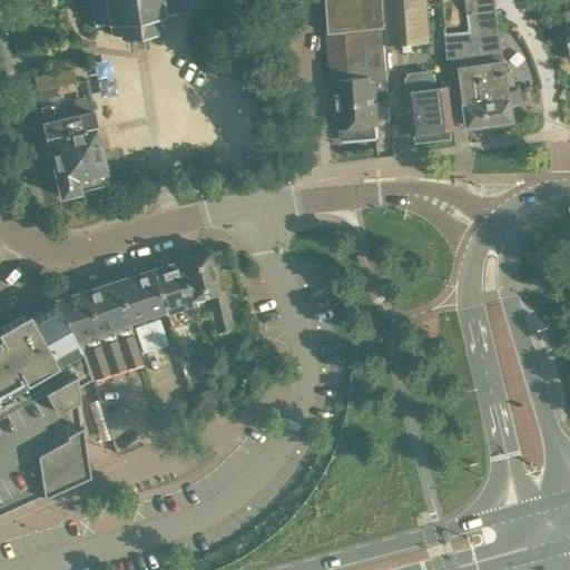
[(90,0),(94,25),(92,25),(94,27),(107,25),(109,35),(120,33),(121,38),(155,33),(154,31),(156,31),(156,29),(157,30),(163,29),(167,25),(167,19),(164,16),(177,13),(174,0),(90,0)]
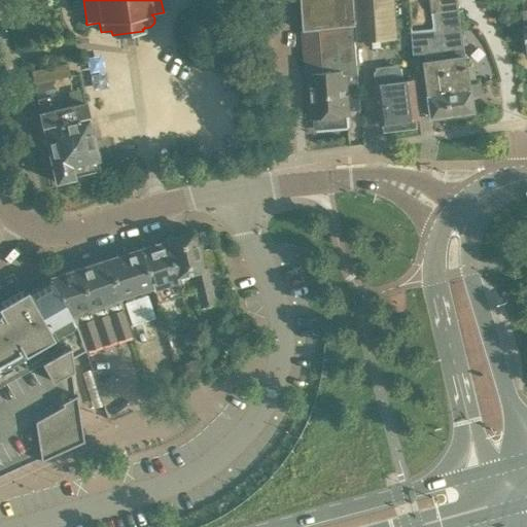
[(353,26),(356,25),(353,0),(301,0),(304,30),(307,30),(313,115),(315,115),(316,129),(347,127),(346,113),(347,113),(347,109),(360,108),(353,26)]
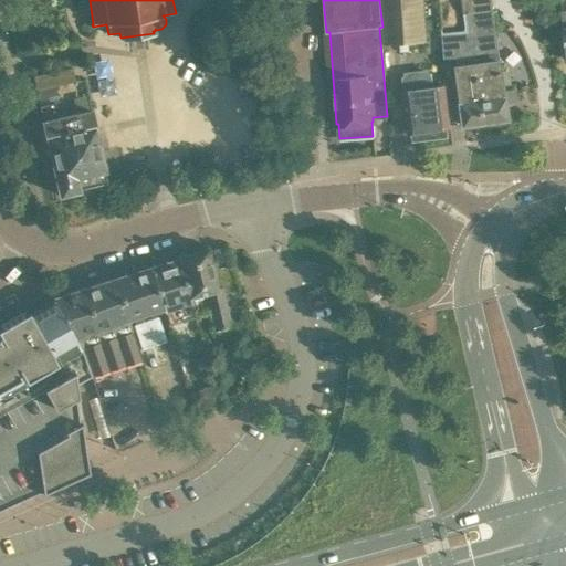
[(379,0),(383,27),(383,44),(426,41),(422,0),(379,0)]
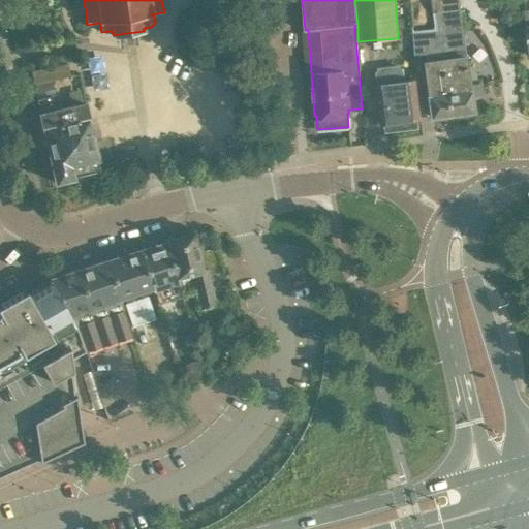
[(461,9),(459,0),(434,0),(436,28),(437,36),(444,36),(455,114),(476,111),(474,94),(483,93),(481,83),(471,84),(470,79),(476,79),(475,66),(469,67),(467,57),(466,57),(461,9)]
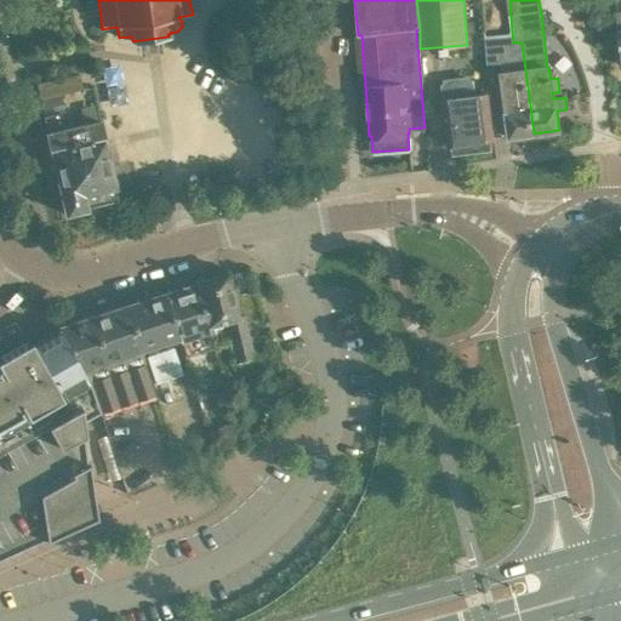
[(512,33),(484,35),(486,63),(500,62),(507,113),(506,113),(510,137),(534,134),(522,43),(513,43),(512,33)]
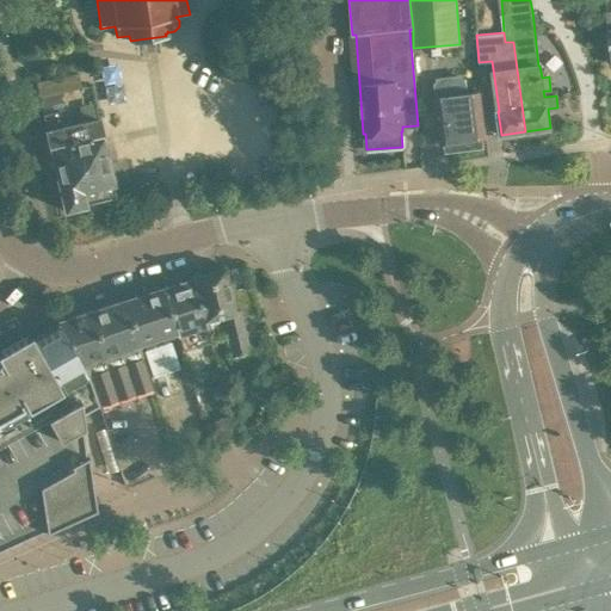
[(81,87),(78,73),(35,82),(38,98),(41,106),(62,102),(60,93),(81,87)]
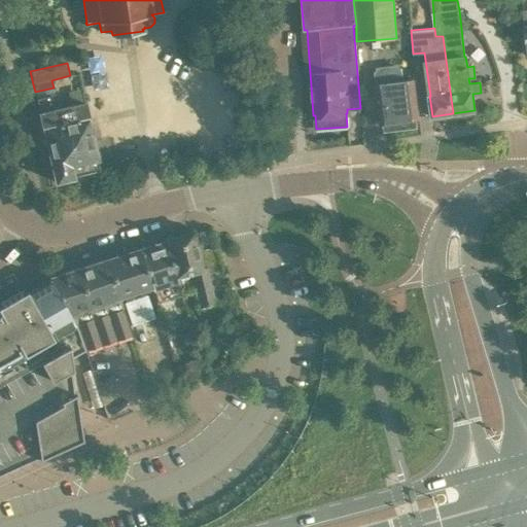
[(374,72),(381,123),(418,117),(413,80),(400,81),(398,69),(374,72)]
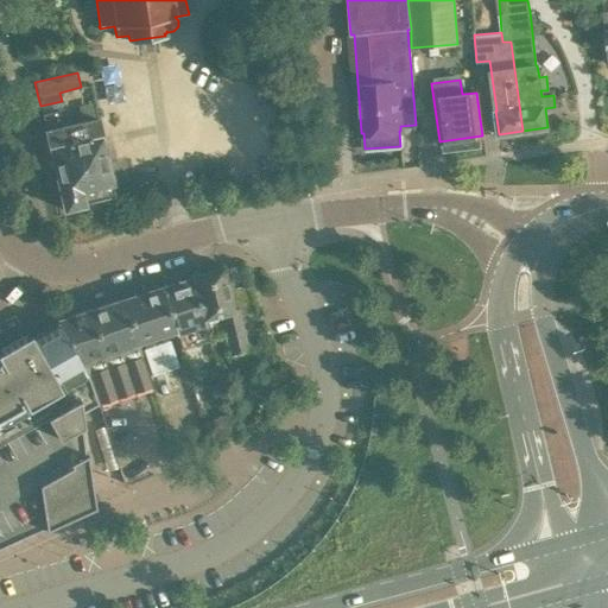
[(84,204),(84,203),(115,197),(96,116),(62,125),(58,111),(42,114),(63,209),(84,204)]
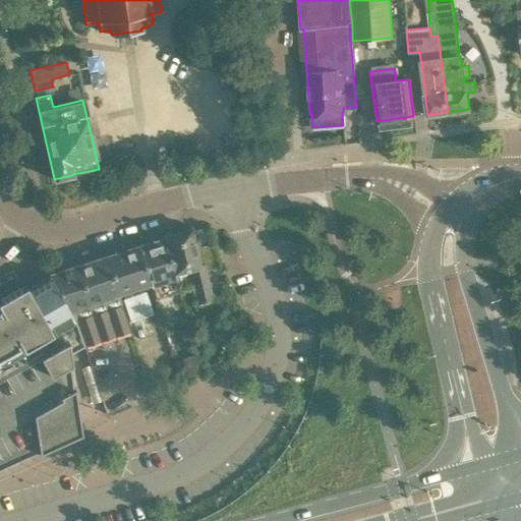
[(165,227),(165,230),(166,230),(176,271),(181,291),(185,290),(194,288),(197,301),(214,298),(207,269),(218,266),(213,242),(199,245),(192,220),(165,227)]
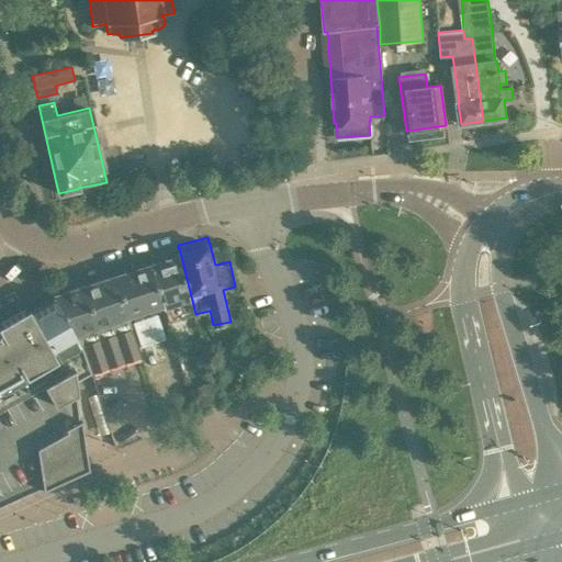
[(179,248),(178,248),(153,255),(164,305),(166,305),(170,322),(195,314),(190,292),(179,248)]
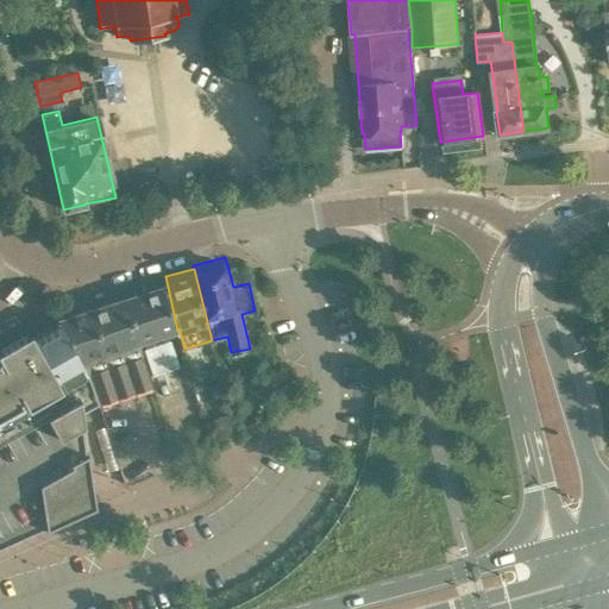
[(165,276),(125,288),(136,344),(138,343),(177,331),(165,276)]
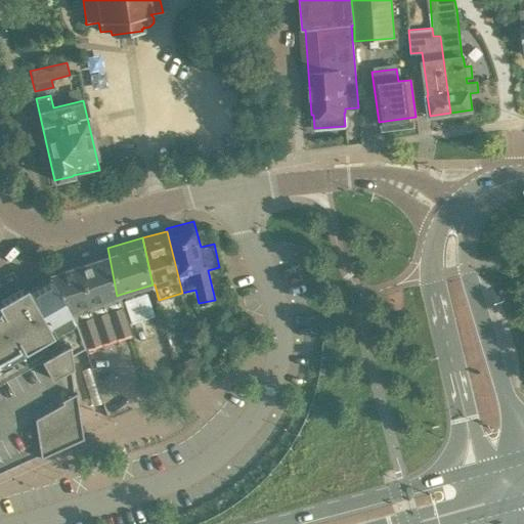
[(117,296),(107,248),(57,266),(75,309),(77,309),(82,326),(87,345),(131,332),(119,295),(117,296)]
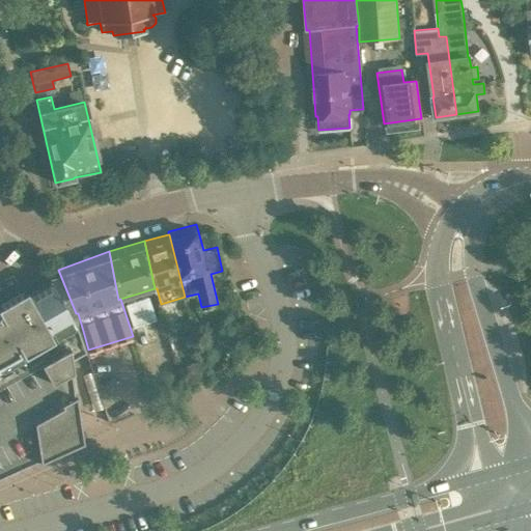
[(34,281),(71,358),(78,356),(87,351),(88,350),(83,331),(78,313),(76,313),(58,270),(44,277),(34,281)]
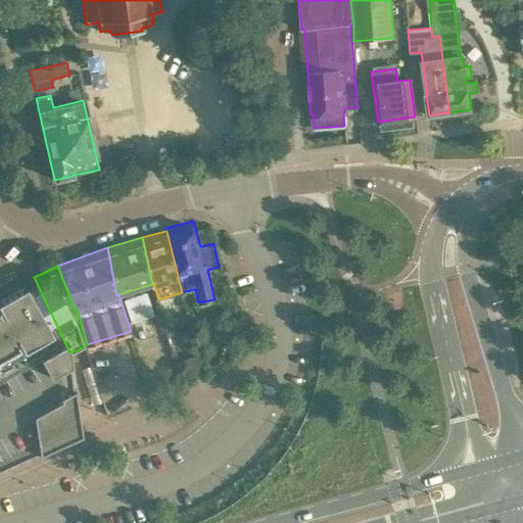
[(69,352),(34,277),(28,267),(21,270),(0,281),(0,285),(1,288),(0,288),(0,470),(38,453),(39,455),(81,435),(78,413),(74,389),(73,390),(68,364),(69,363),(69,352)]
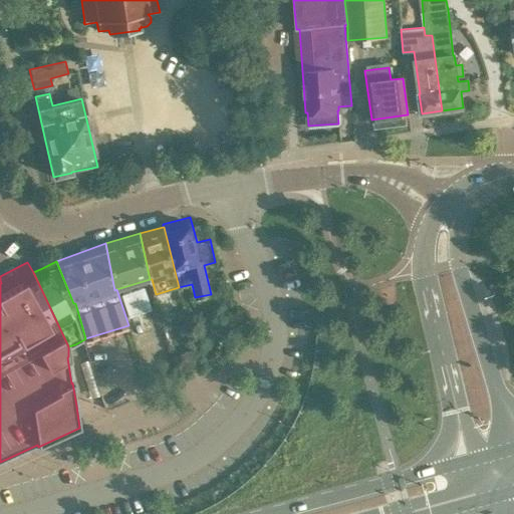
[(120,295),(129,318),(152,311),(144,288),(120,295)]
